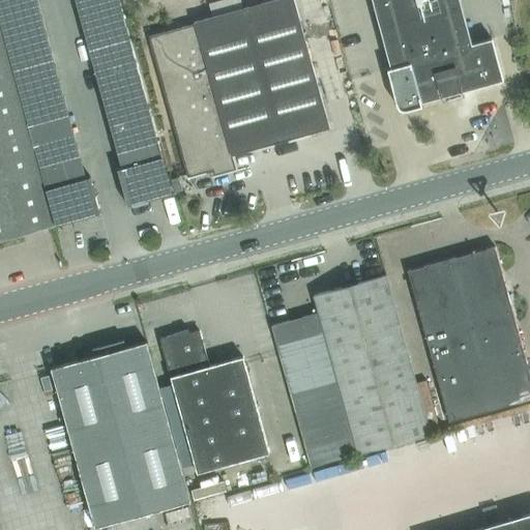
[(36,0),(0,0),(0,12),(38,2),(36,0)]
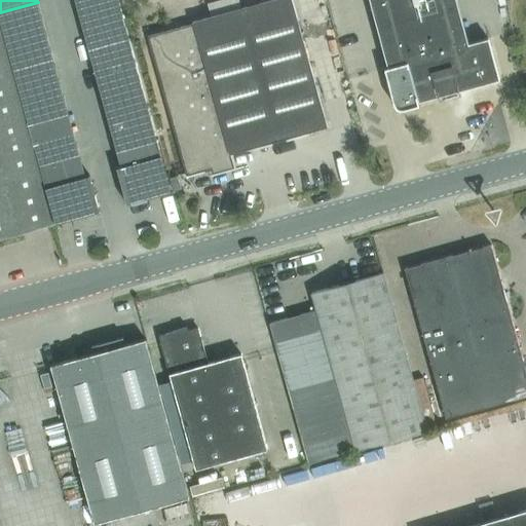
[(74,0),(77,8),(106,0),(74,0)]
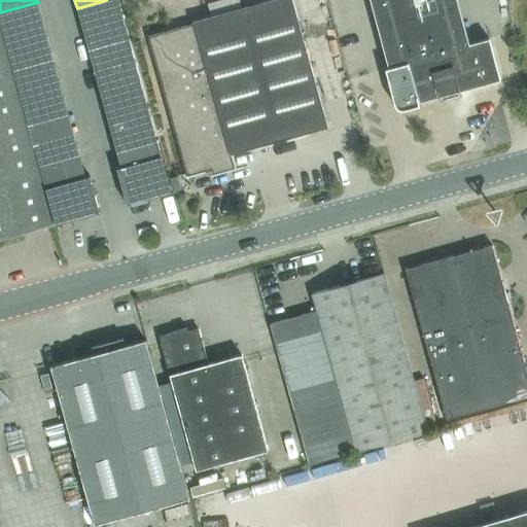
[(117,0),(106,0),(77,8),(81,25),(121,12),(117,0)]
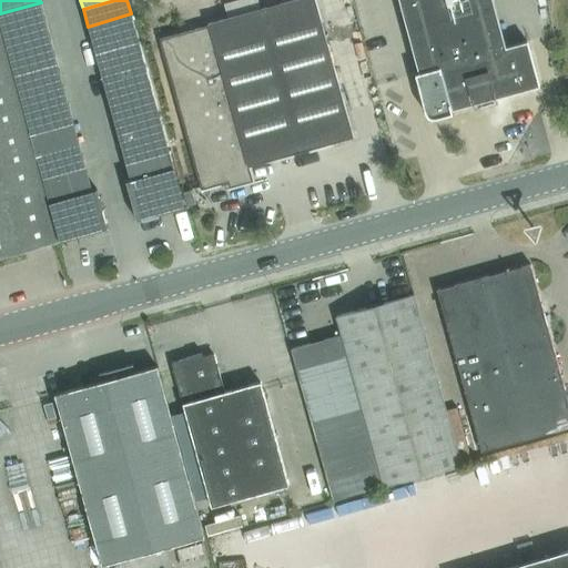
[(249,165),(330,143),(354,137),(346,110),(315,0),(291,0),(209,22),(209,24),(160,39),(202,191),(229,184),(227,182),(246,176),(244,170),(250,168),(249,165)]
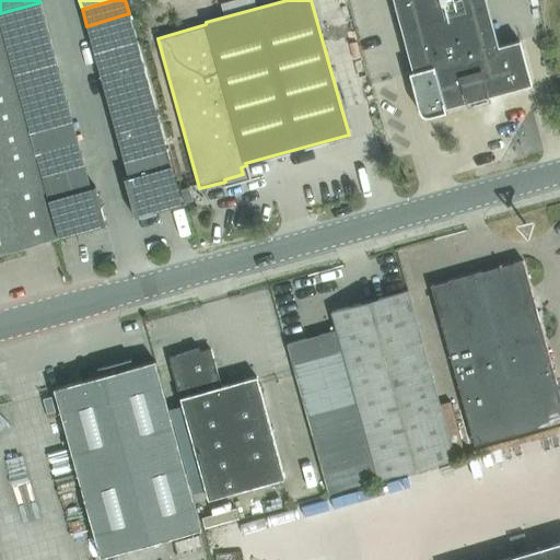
[(393,0),(412,72),(409,73),(419,111),(421,114),(426,117),(430,117),(446,112),(445,108),(532,85),(520,41),(499,46),(486,0),(393,0)]
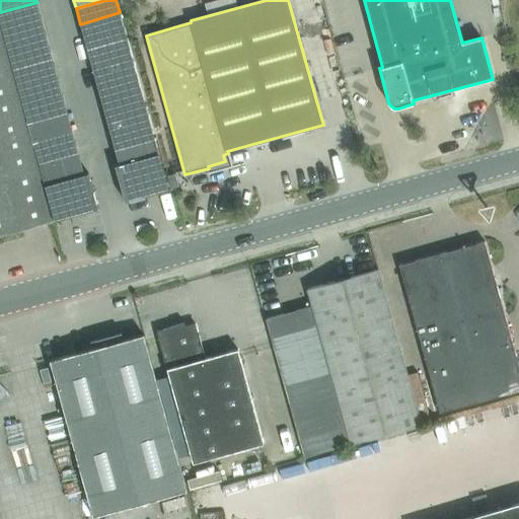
[(38,2),(0,12),(0,22),(2,28),(42,17),(38,2)]
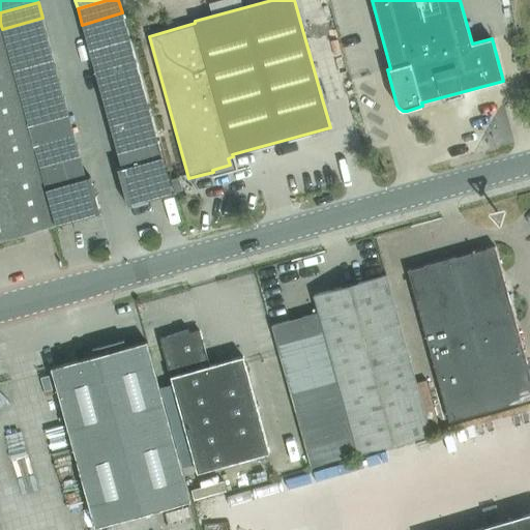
[(122,12),(82,25),(86,40),(126,29),(122,12)]
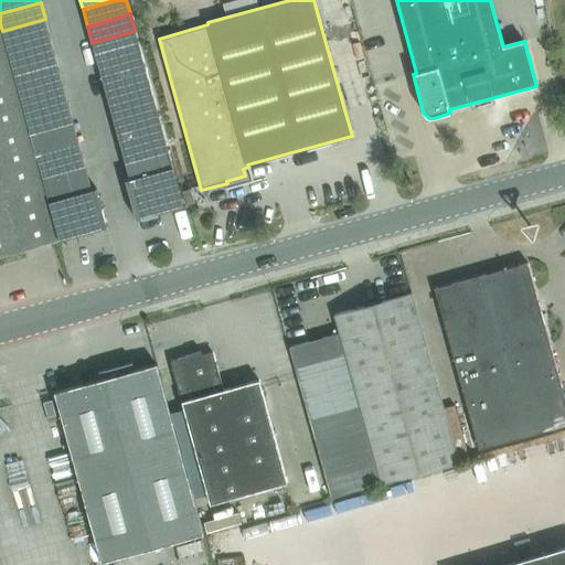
[(45,19),(2,31),(7,49),(50,36),(45,19)]
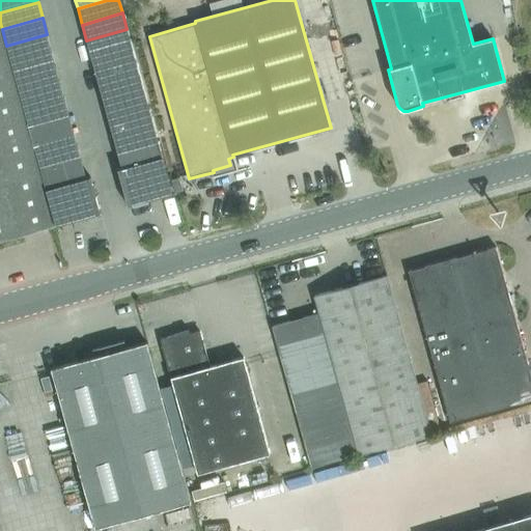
[(0,241),(23,234),(35,231),(54,226),(0,28),(0,241)]
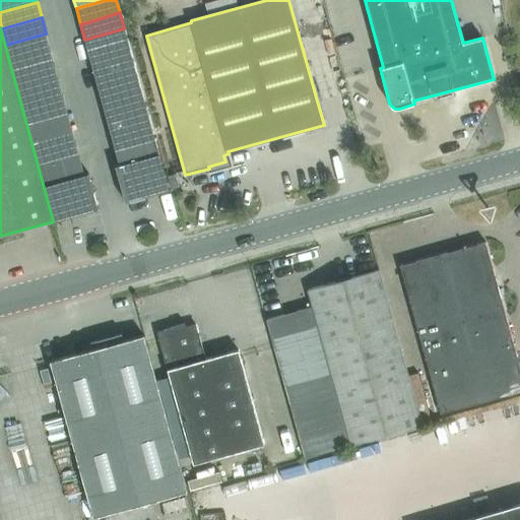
[(124,28),(84,40),(88,55),(128,44),(124,28)]
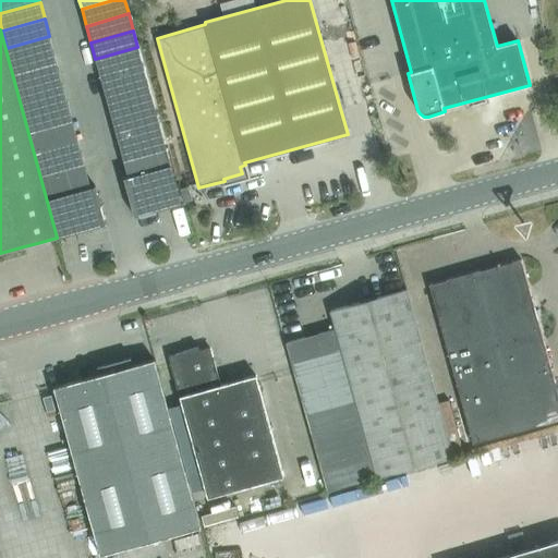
[(49,36),(7,48),(11,64),(53,52),(49,36)]
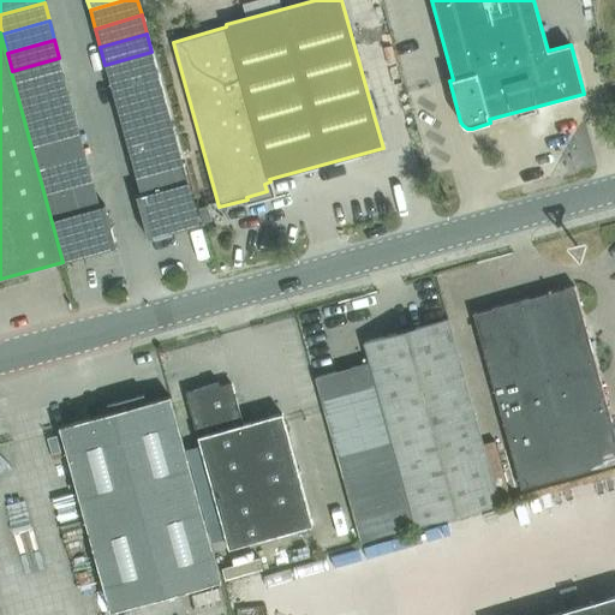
[(151,52),(105,65),(111,84),(157,71),(151,52)]
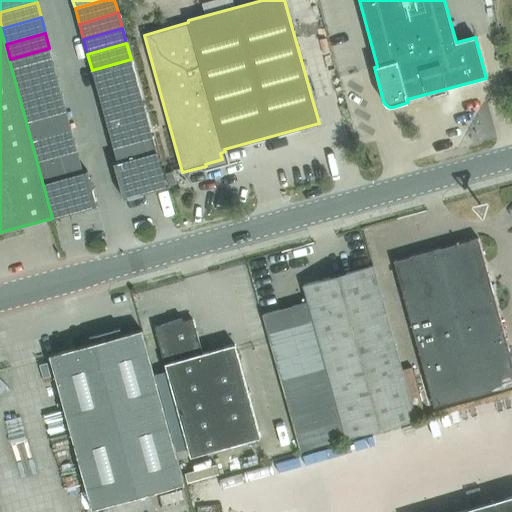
[(49,48),(10,59),(14,75),(54,64),(49,48)]
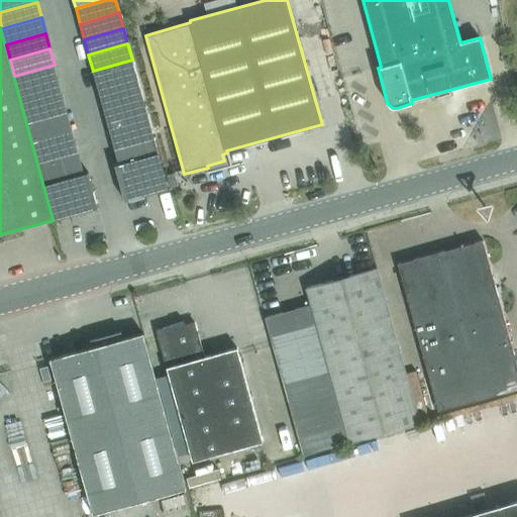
[(132,60),(93,71),(97,86),(136,75),(132,60)]
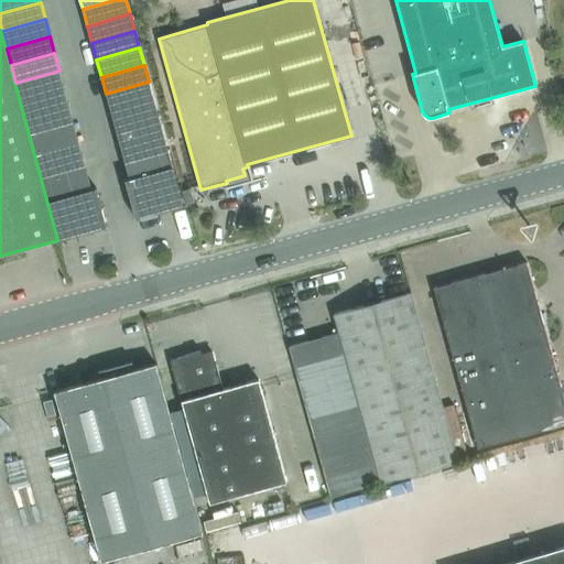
[(60,71),(15,83),(21,99),(64,87),(60,71)]
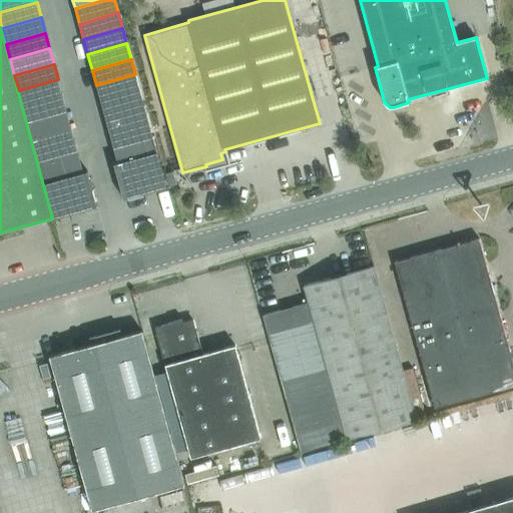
[(135,74),(96,85),(100,101),(139,90),(135,74)]
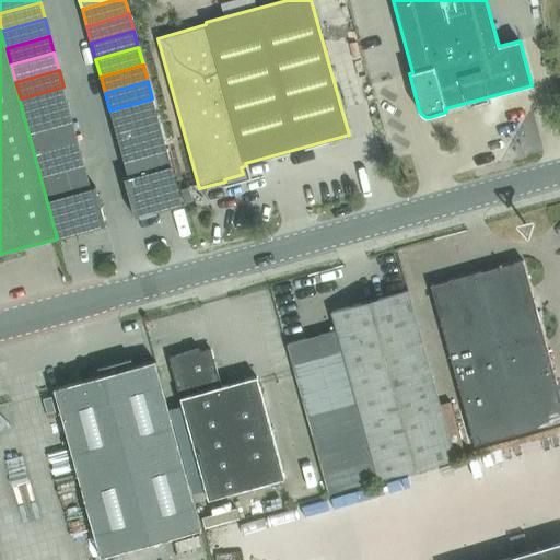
[(63,86),(21,98),(25,116),(68,104),(63,86)]
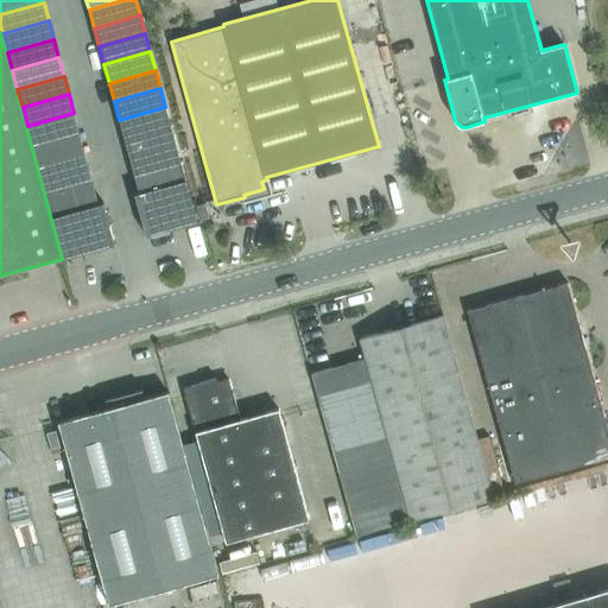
[(165,107),(119,120),(124,138),(170,125),(165,107)]
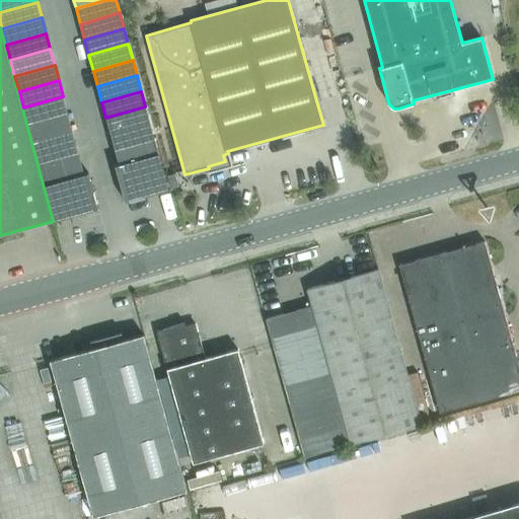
[(63,96),(23,107),(27,123),(67,112),(63,96)]
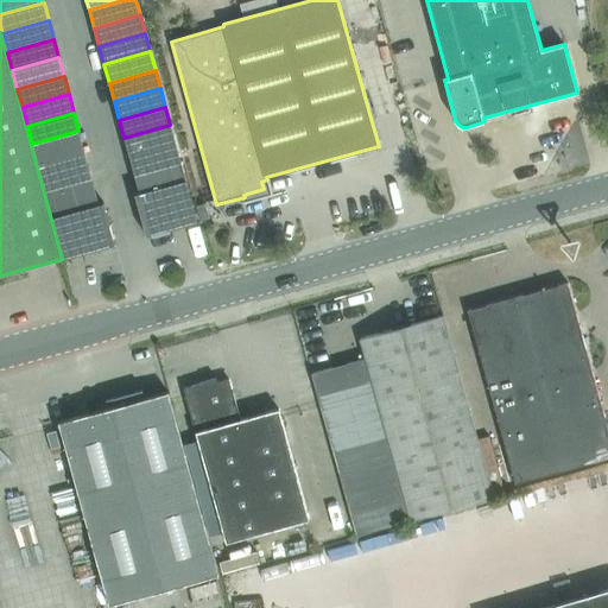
[(170,125),(124,138),(130,157),(176,143),(170,125)]
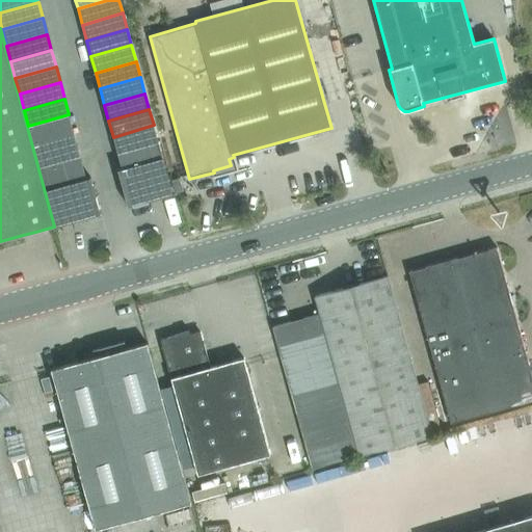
[(69,114),(28,126),(32,141),(73,130),(69,114)]
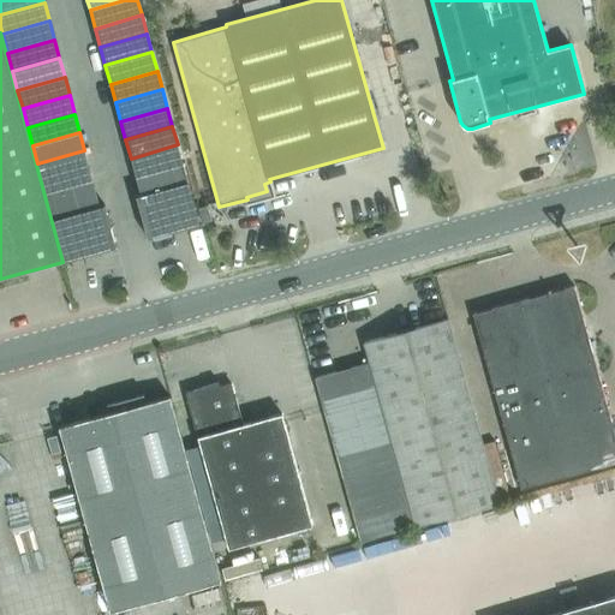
[(178,144),(131,159),(136,177),(183,163),(178,144)]
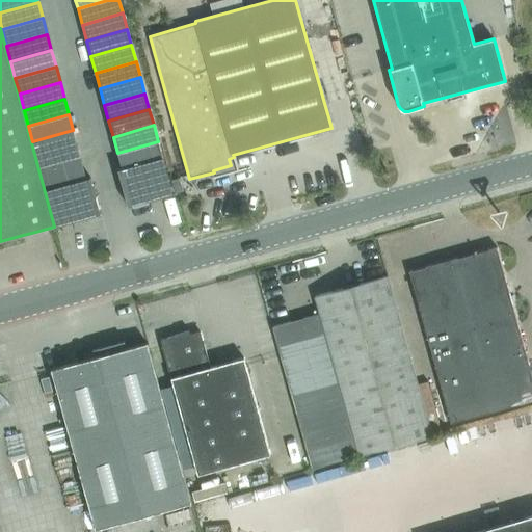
[(73,130),(32,141),(37,158),(78,147),(73,130)]
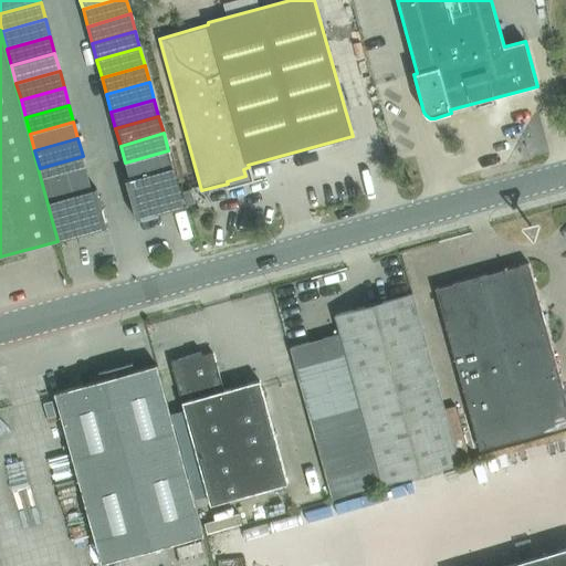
[(168,150),(125,163),(129,179),(173,168),(168,150)]
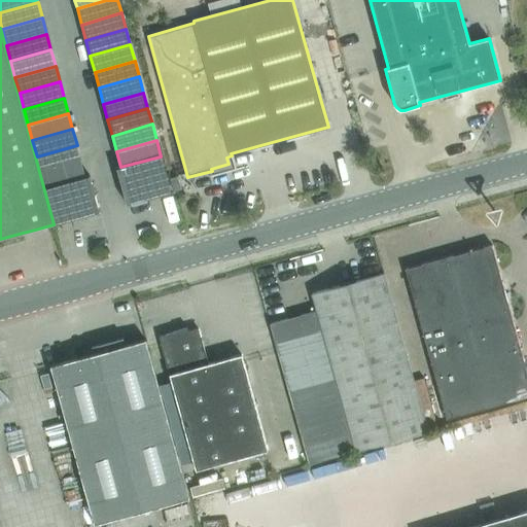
[(77,145),(37,156),(41,172),(81,161),(77,145)]
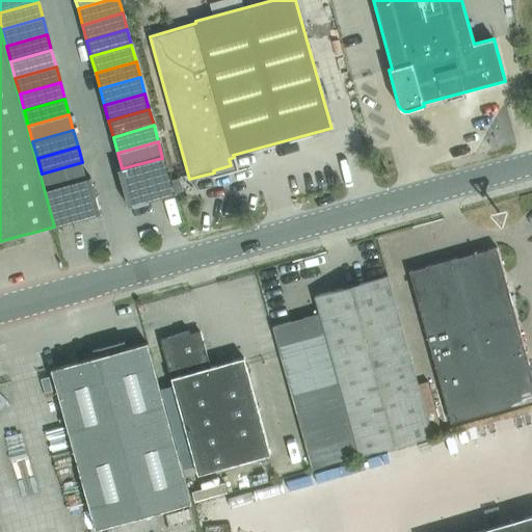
[(128,207),(173,194),(162,158),(122,168),(117,169),(123,188),(128,207)]
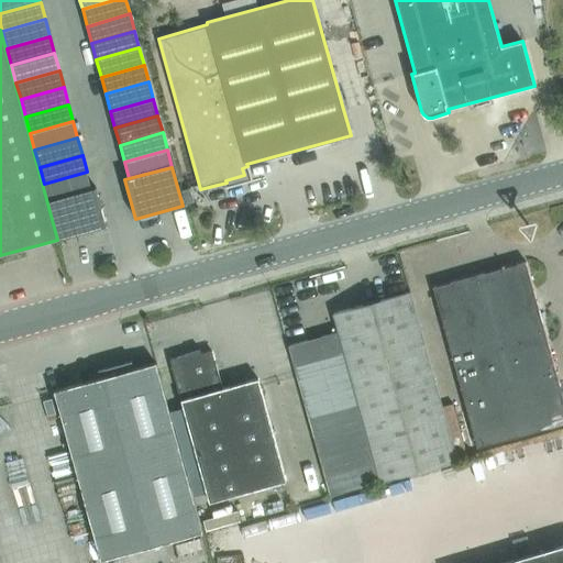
[(87,172),(44,184),(48,200),(91,189),(87,172)]
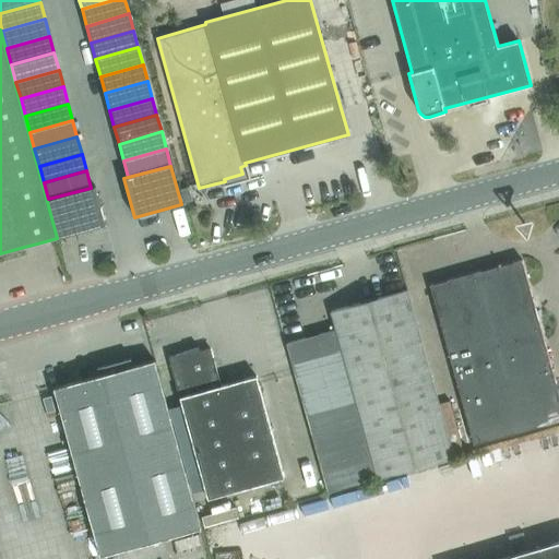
[(48,199),(59,238),(106,225),(100,206),(95,187),(91,188),(48,199)]
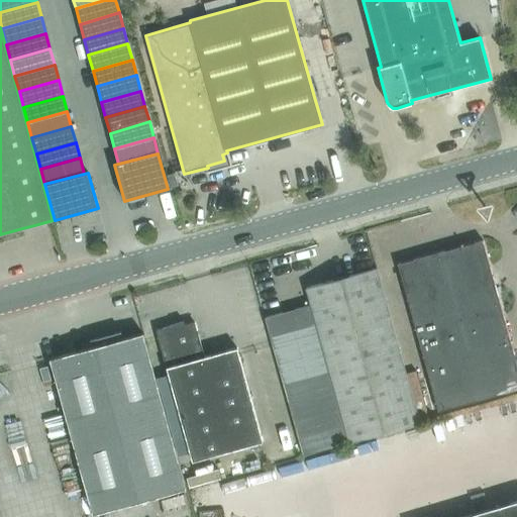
[(397,264),(417,335),(438,411),(516,389),(516,365),(483,239),(397,264)]
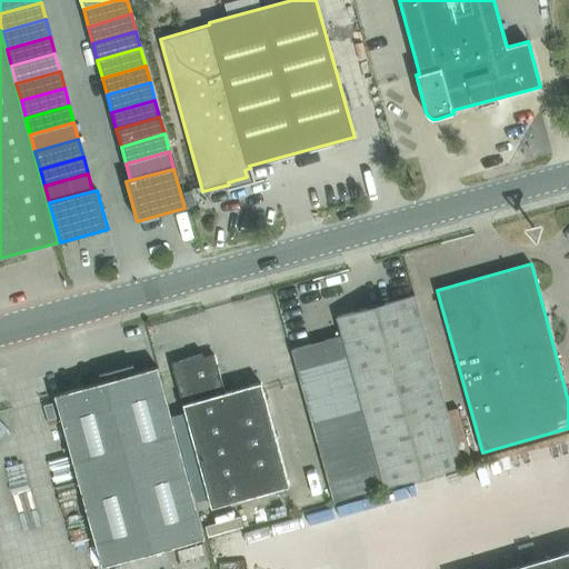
[(415,296),(337,317),(342,335),(292,349),(335,501),(461,466),(415,296)]
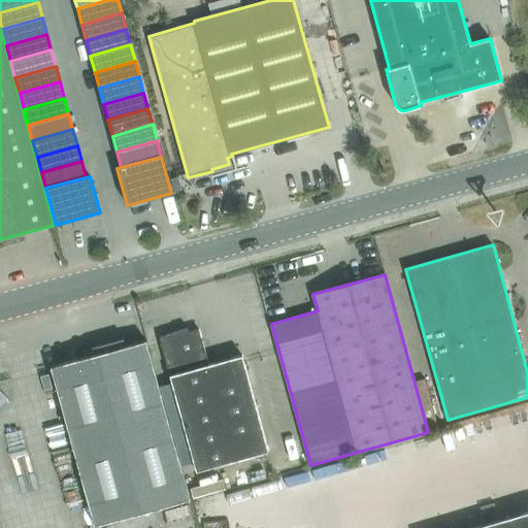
[(209,364),(199,329),(189,332),(187,334),(180,336),(179,331),(159,336),(196,471),(269,452),(242,355),(209,364)]
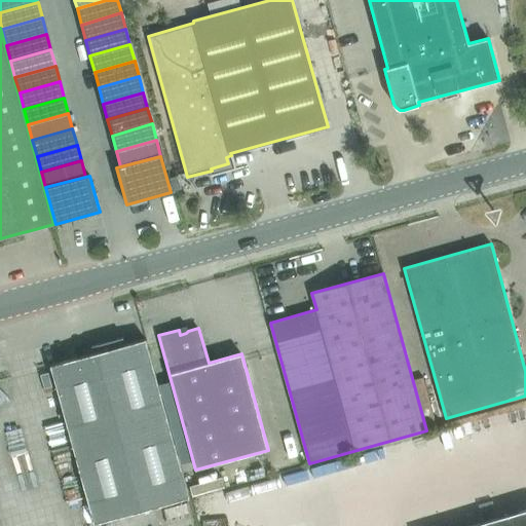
[(95,524),(189,497),(146,339),(50,366),(95,524)]
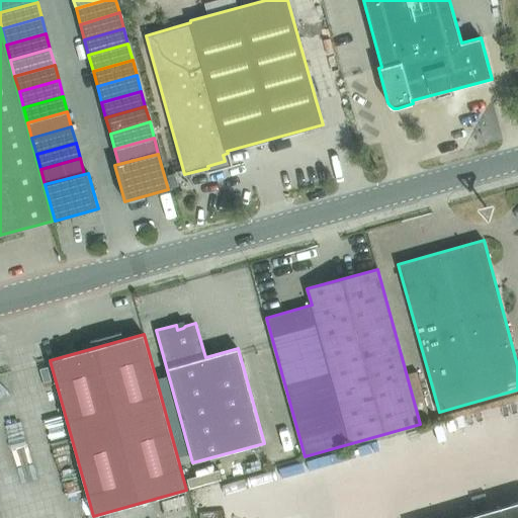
[(517,517),(517,501),(460,517),(517,517)]
